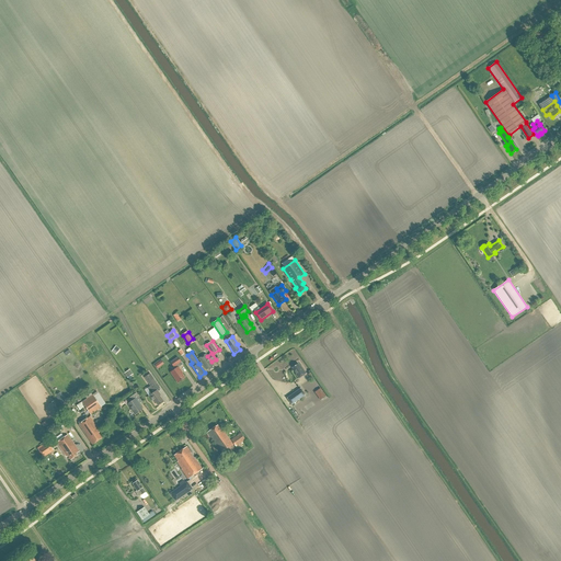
[(208,369),(209,370),(214,368),(213,366),(214,365),(212,362),(207,356),(206,353),(198,358),(206,369),(208,369)]
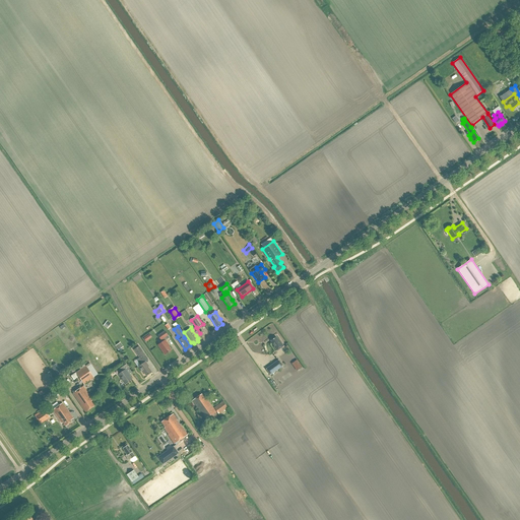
[(158,345),(165,354),(172,350),(167,343),(168,343),(166,340),(170,337),(165,331),(158,336),(163,342),(158,345)]
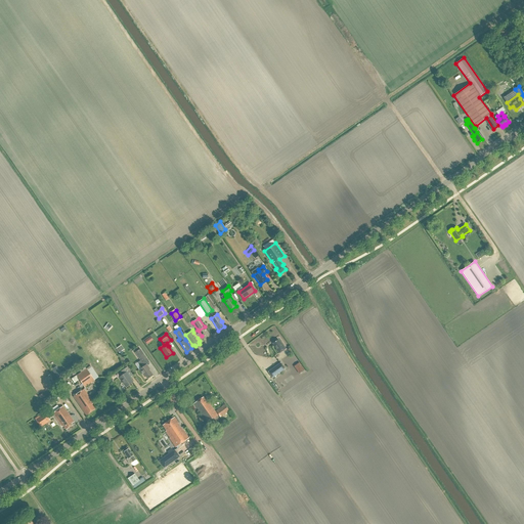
[(272,343),(277,349),(276,350),(278,353),(286,349),(280,342),(278,340),(272,343)]
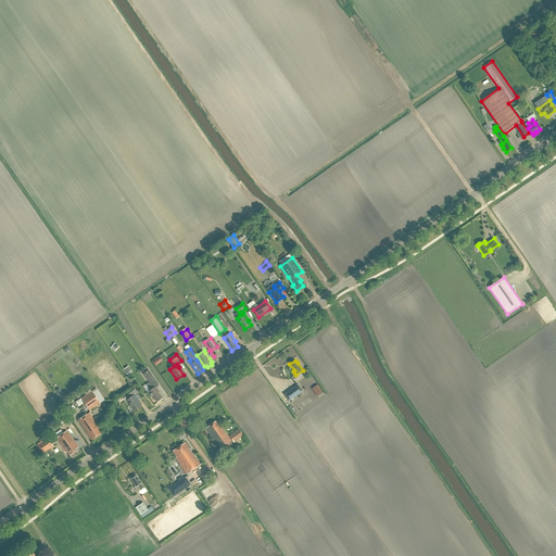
[(153,397),(156,402),(162,397),(159,392),(155,387),(153,383),(156,381),(149,370),(143,374),(149,382),(147,383),(151,390),(148,392),(152,397),(153,397)]
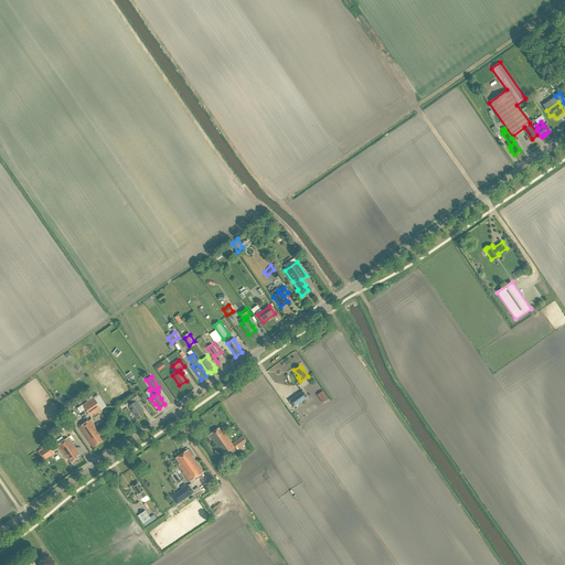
[(294,407),(307,397),(302,391),(289,401),(294,407)]
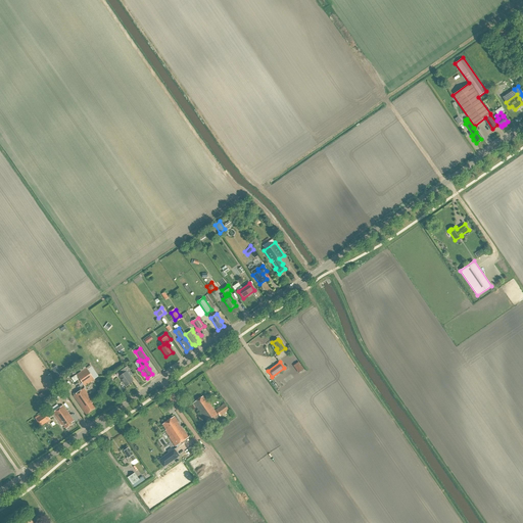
[(299,362),(293,366),(298,373),(304,369),(299,362)]
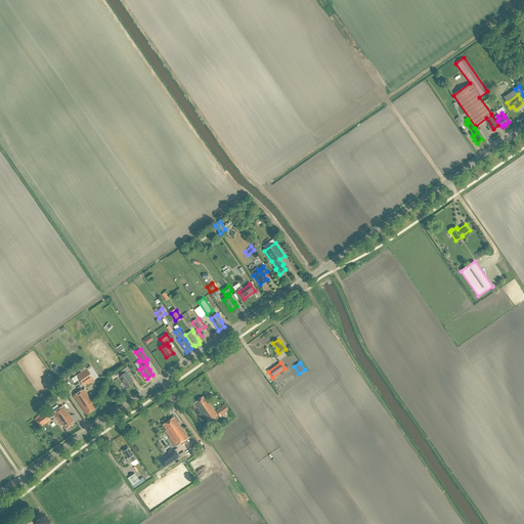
[(51,368),(57,378),(62,374),(56,365),(51,368)]
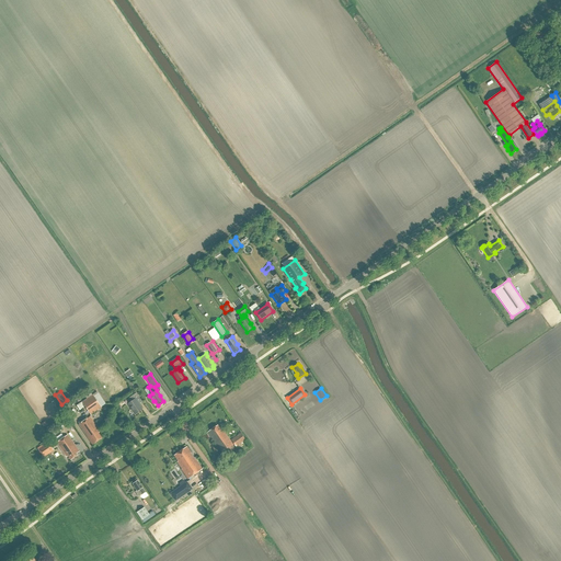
[(95,392),(93,395),(102,407),(104,404),(100,399),(95,392)]
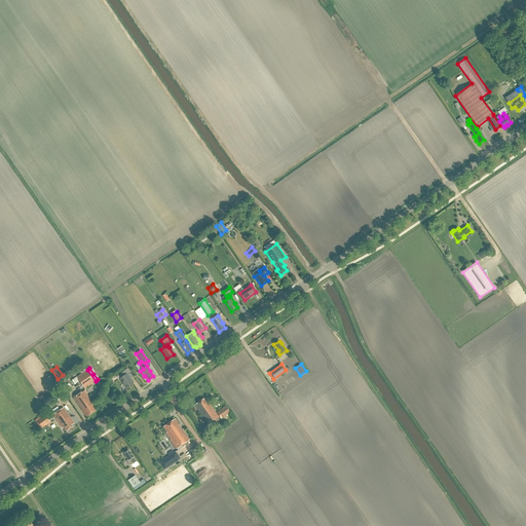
[(120,378),(126,388),(134,384),(130,380),(135,378),(128,369),(121,374),(123,376),(120,378)]
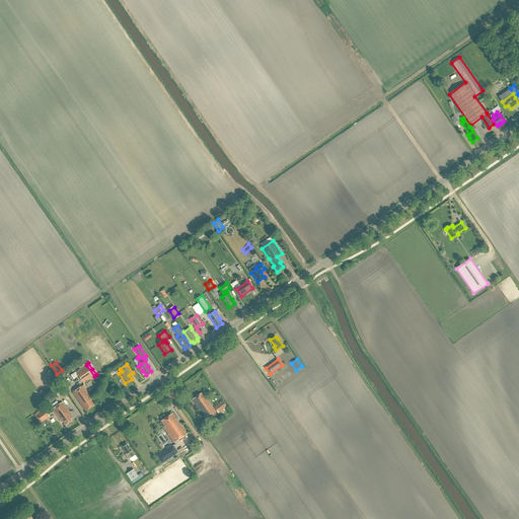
[(76,372),(84,383),(94,376),(86,365),(76,372)]
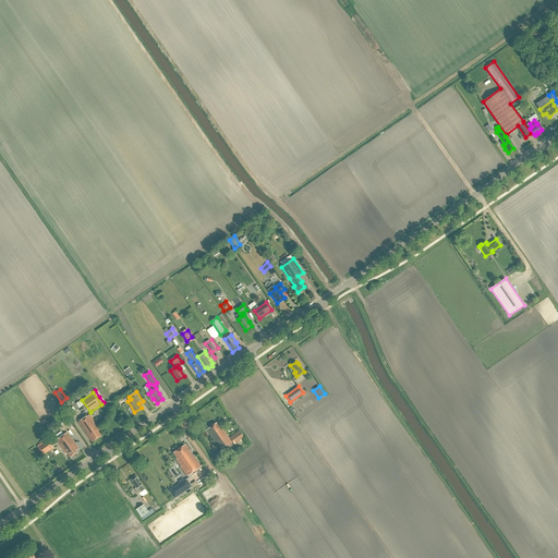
[(97,426),(89,414),(79,422),(92,443),(101,436),(98,431),(99,431),(96,426),(97,426)]
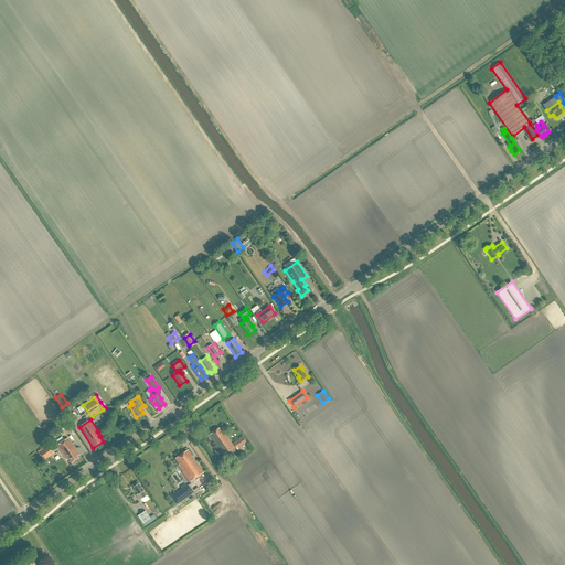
[(219,428),(209,435),(224,456),(235,448),(225,435),(223,432),(222,433),(219,428)]
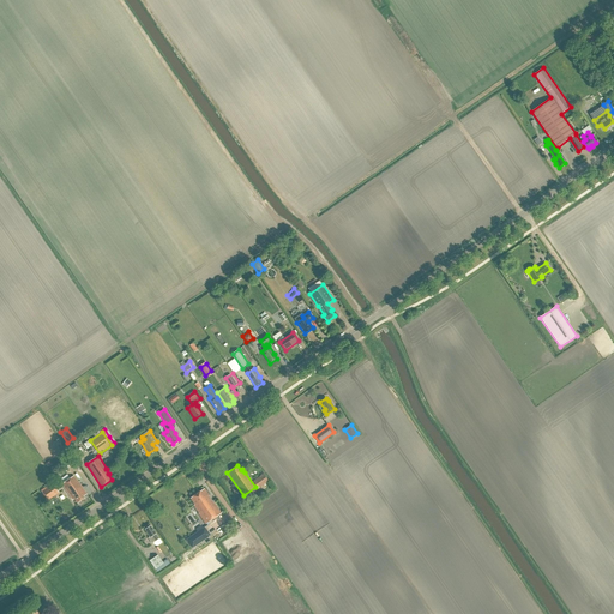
[(253,481),(258,489),(269,481),(264,474),(253,481)]
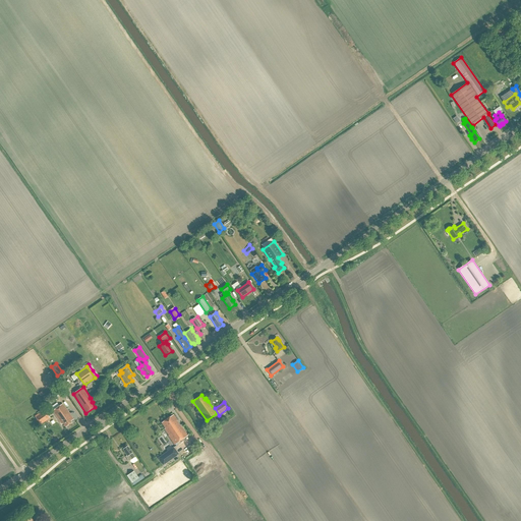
[(62,424),(63,423),(66,427),(72,422),(71,421),(73,419),(63,404),(53,411),(62,424)]
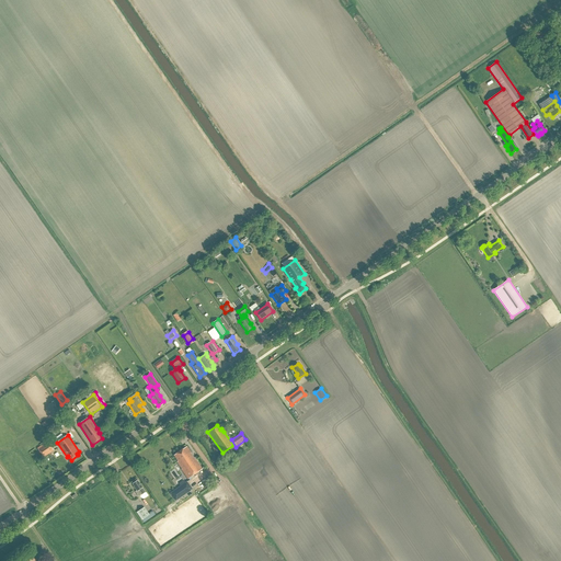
[(54,450),(48,442),(38,449),(44,457),(54,450)]
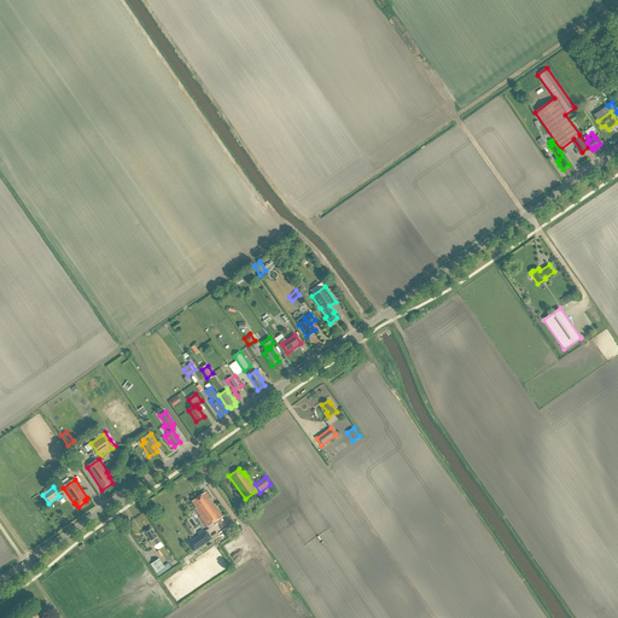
[(198,514),(208,528),(223,517),(205,491),(192,501),(197,508),(196,509),(198,513),(198,514)]
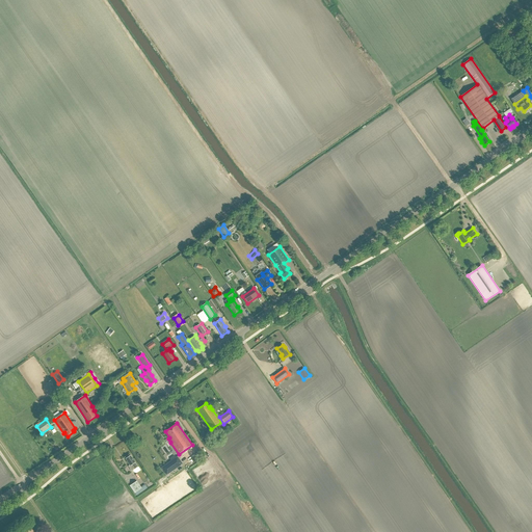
[(128,466),(131,471),(134,469),(135,469),(138,467),(135,462),(130,455),(126,458),(130,464),(128,466)]
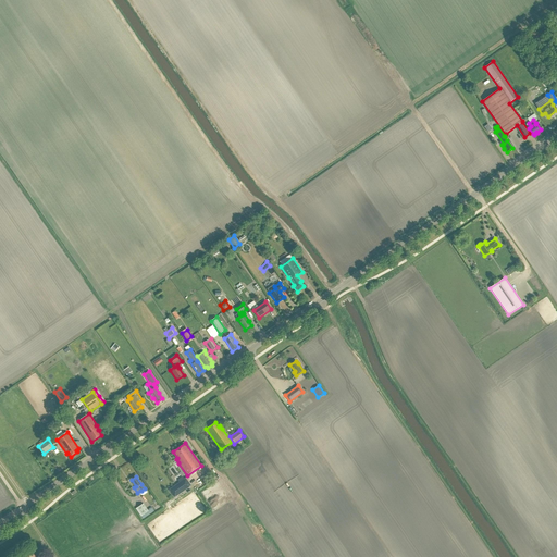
[(185,479),(170,490),(174,497),(190,486),(185,479)]
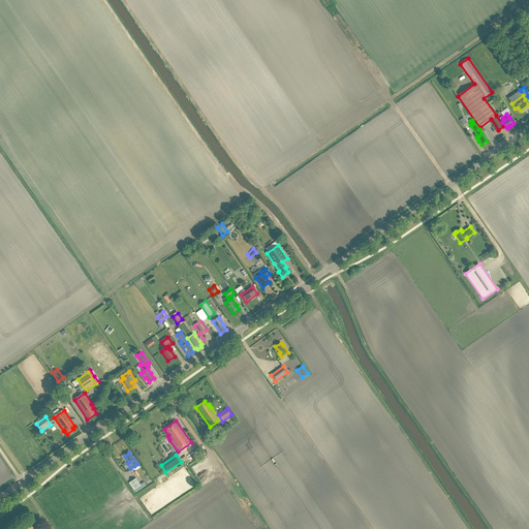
[(134,490),(135,493),(147,486),(144,481),(141,485),(136,478),(129,484),(134,490)]
